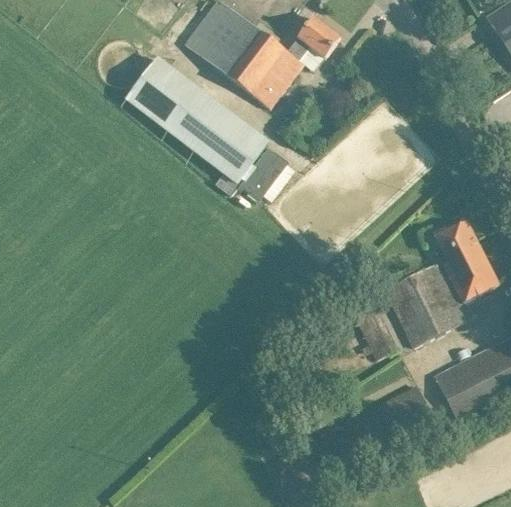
[(287,50),(221,0),(216,0),(185,42),(269,107),(303,63),(299,59),(309,46),(324,57),(340,36),(313,16),(287,50)]
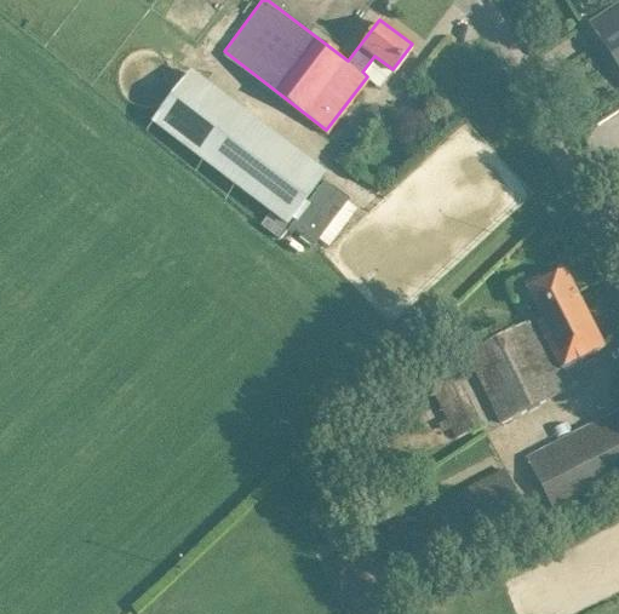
[(617,0),(588,21),(618,68),(618,0),(617,0)]
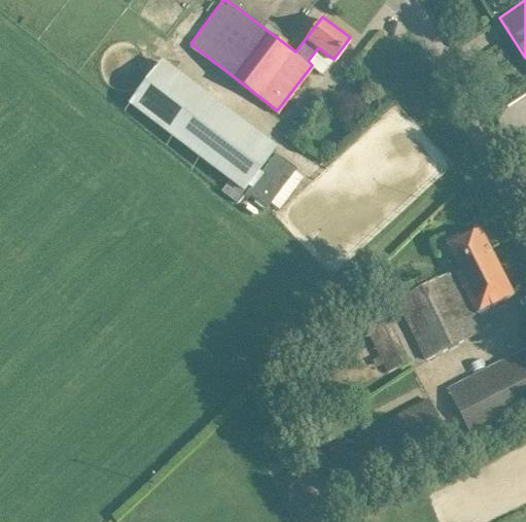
[(244,187),(277,142),(160,57),(127,103),(244,187)]
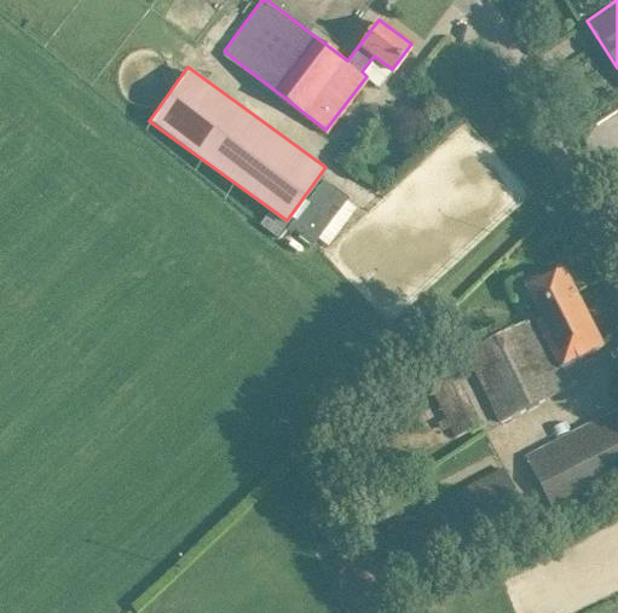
[(323,177),(287,224),(292,227),(312,243),(321,232),(346,200),(348,196),(323,177)]
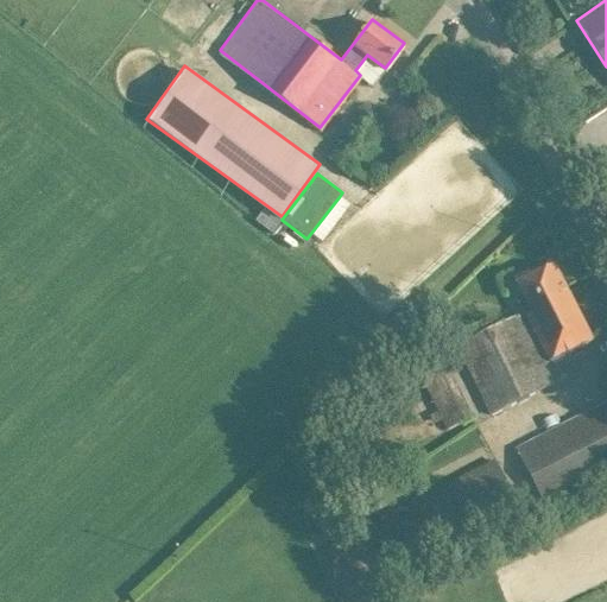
[(554,261),(516,280),(531,310),(526,312),(549,357),(592,336),(554,261)]
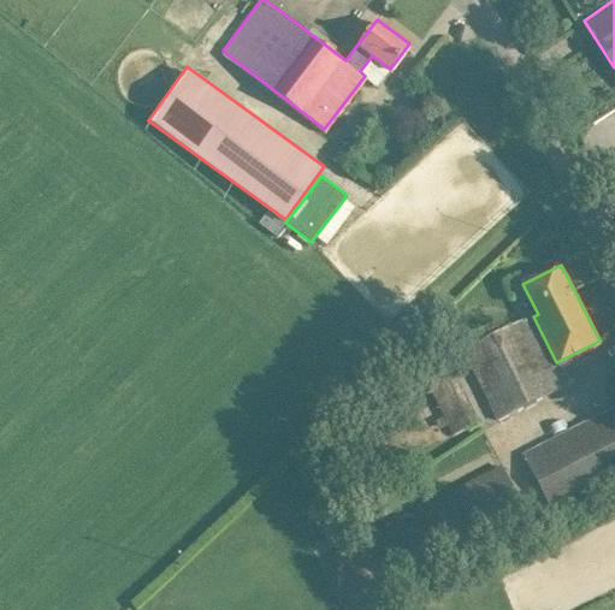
[(497,415),(561,384),(526,314),(462,347),(497,415)]
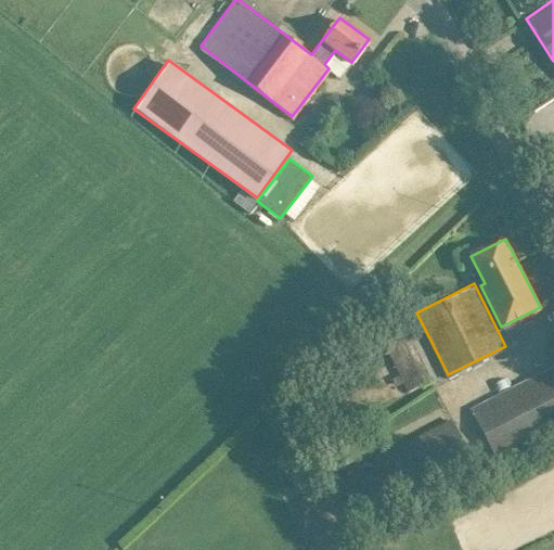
[(396,316),(376,325),(408,387),(427,378),(396,316)]
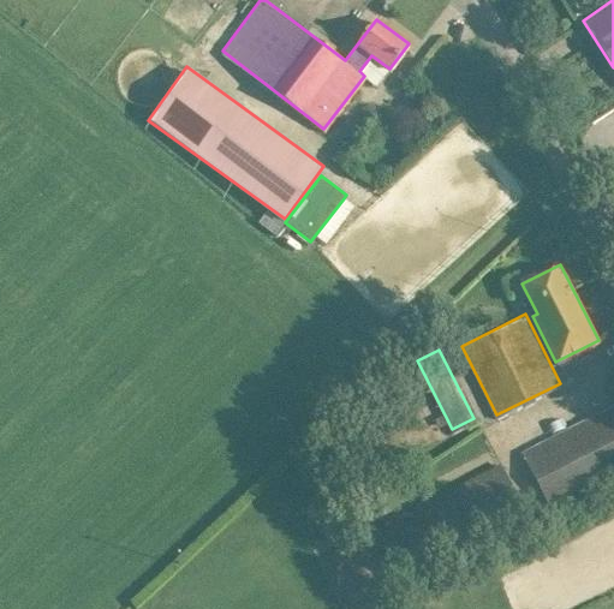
[(552,508),(613,476),(613,402),(522,451),(552,508)]
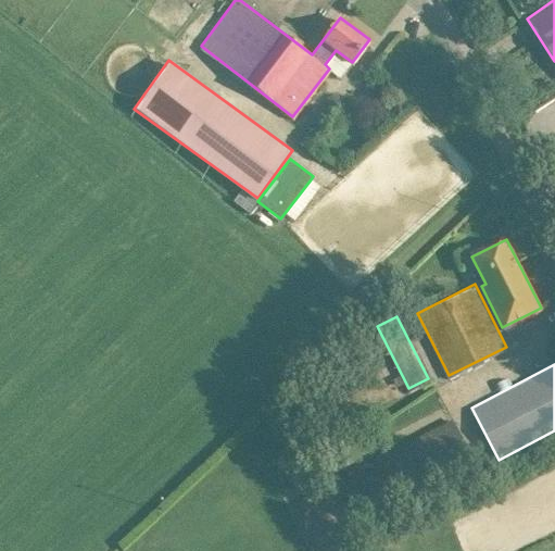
[(452,417),(338,476),(360,517),(474,459),(452,417)]
